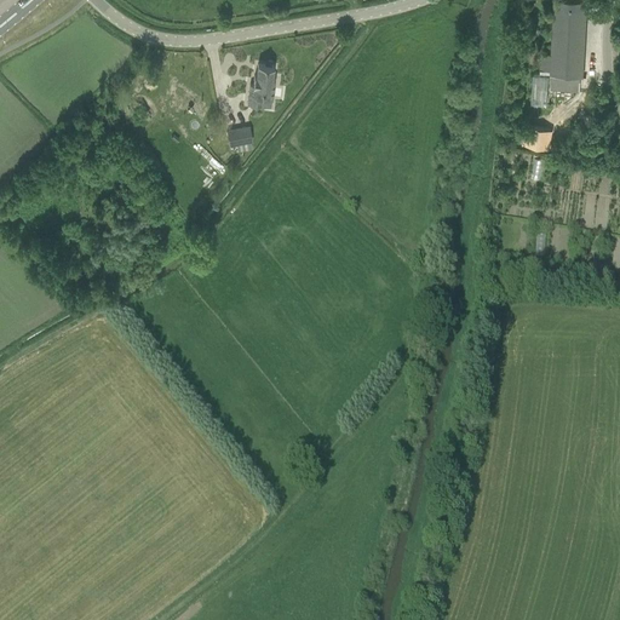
[(579,92),(579,90),(580,76),(584,76),(587,1),(586,1),(586,0),(554,0),(551,53),(541,53),(540,70),(550,70),(550,74),(551,75),(550,91),(579,92)]
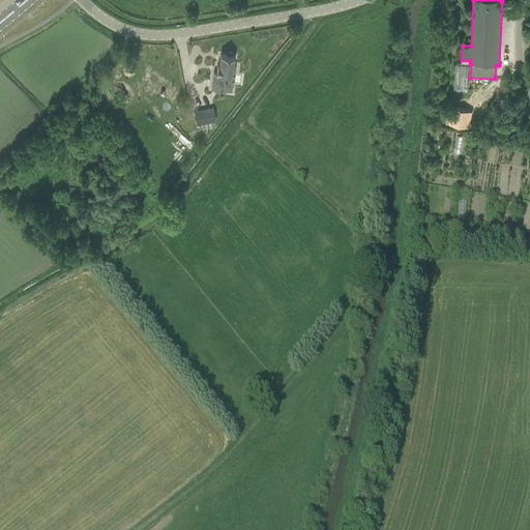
[(214,75),(212,91),(223,93),(224,86),(233,87),(236,70),(233,69),(235,59),(222,58),(219,68),(218,68),(217,76),(214,75)]
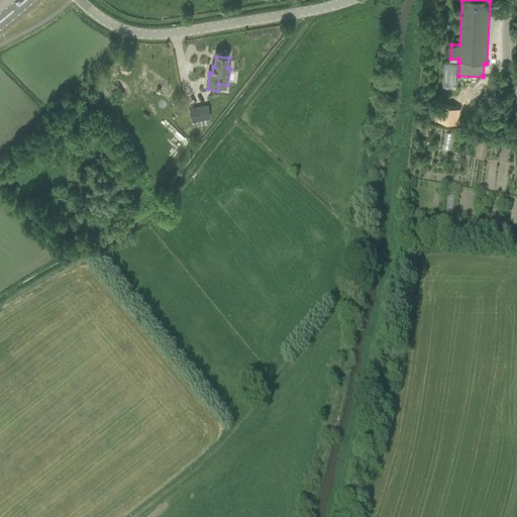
[(456,87),(457,63),(443,62),(442,87),(456,87)]
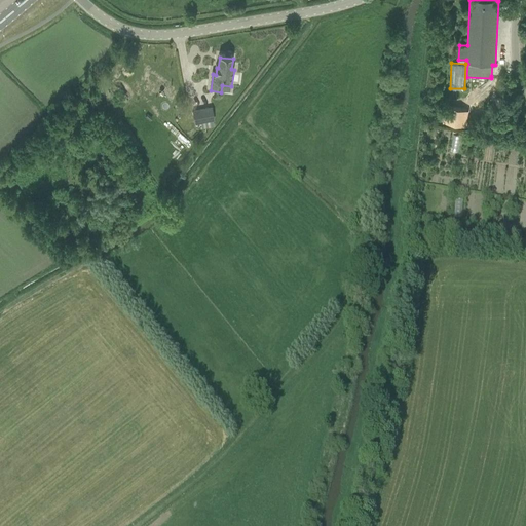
[(439,114),(448,105),(442,98),(433,107),(439,114)]
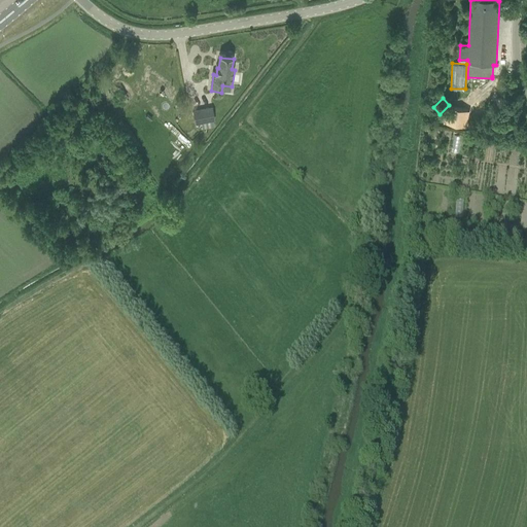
[(215,120),(212,107),(194,111),(196,124),(215,120)]
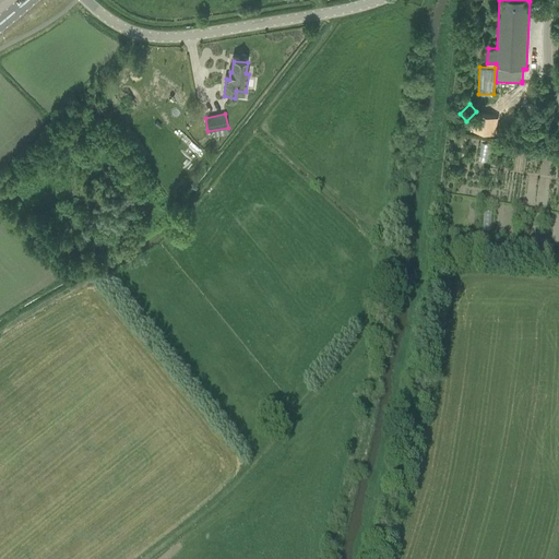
[(522,115),(518,120),(522,123),(526,118),(522,115)]
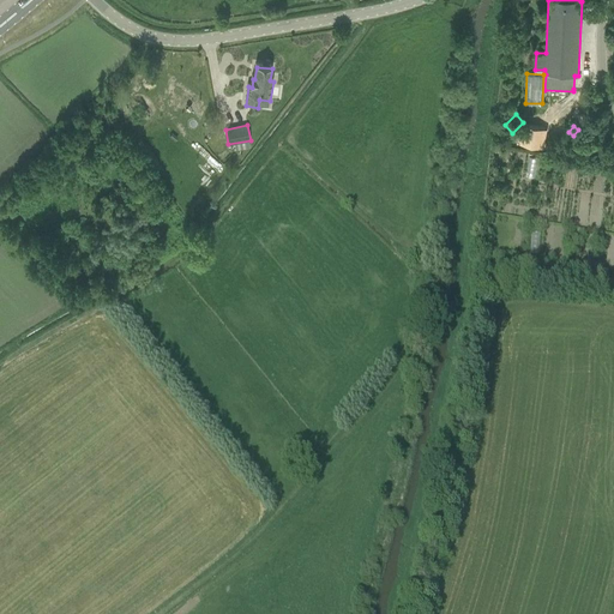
[(534,176),(537,157),(530,156),(528,175),(534,176)]
